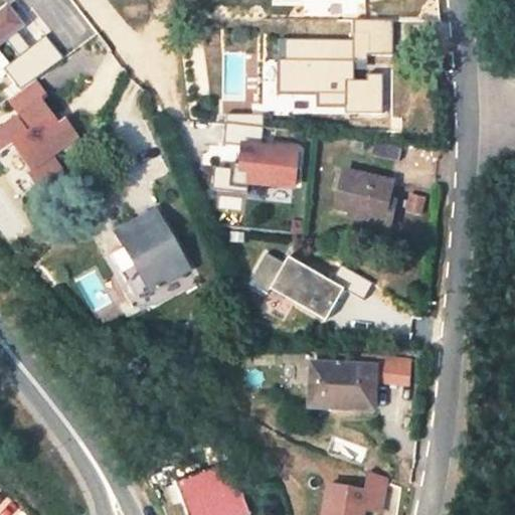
[(386,43),(381,0),(341,0),(344,23),(355,22),(358,46),(386,43)]
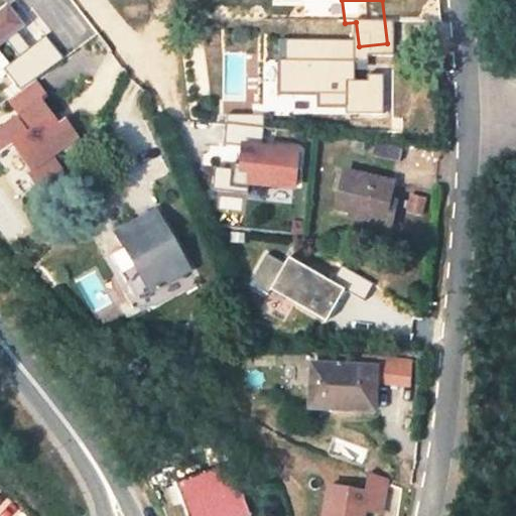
[(67,171),(55,154),(83,137),(70,115),(62,119),(38,80),(8,97),(20,116),(0,127),(0,142),(30,194),(67,171)]
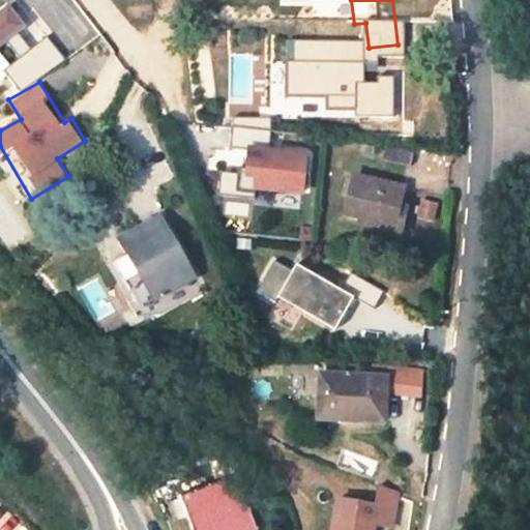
[(272,147),(273,129),(235,127),(234,148),(248,148),(246,190),(307,194),(311,149),(272,147)]
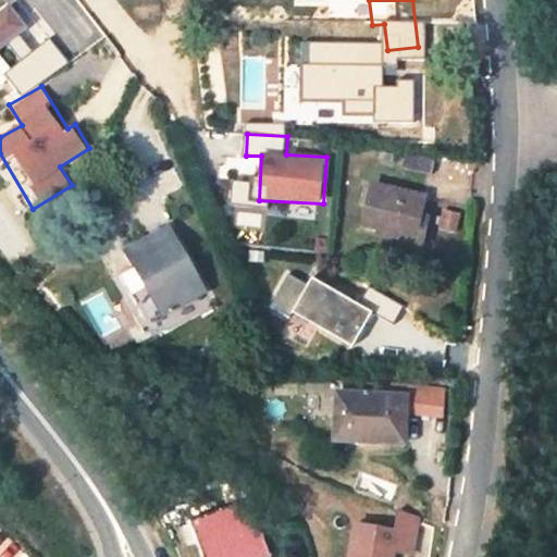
[(431,172),(434,159),(406,152),(403,166),(431,172)]
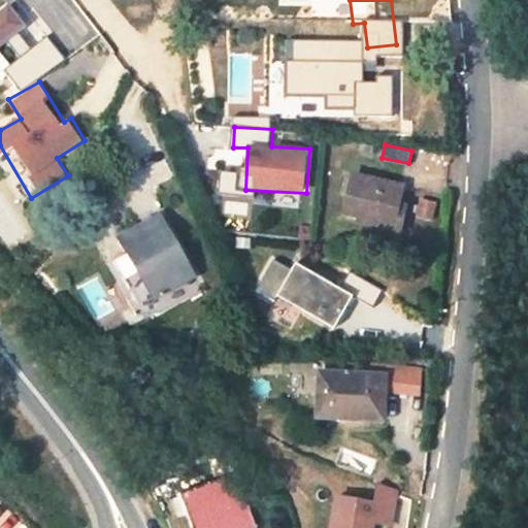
[(395,208),(399,186),(354,176),(345,215),(359,218),(392,225),(395,208)]
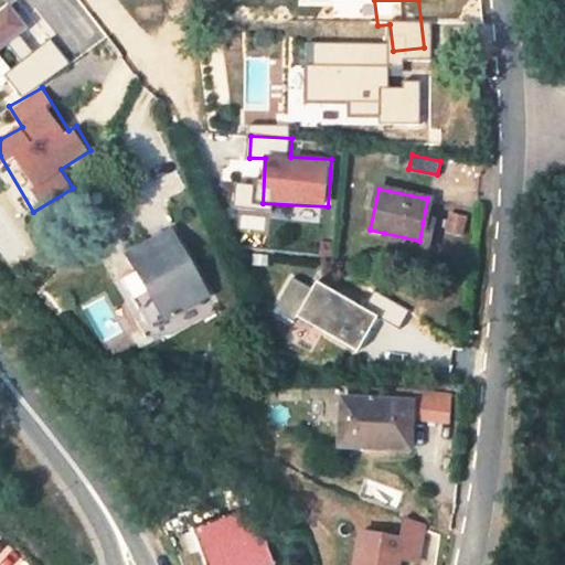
[(461,236),(465,219),(450,214),(447,231),(461,236)]
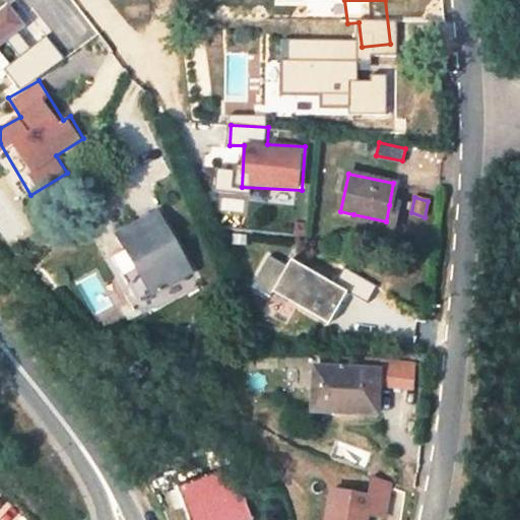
[(393,226),(397,206),(389,205),(386,221),(353,214),(351,220),(391,231),(393,226)]
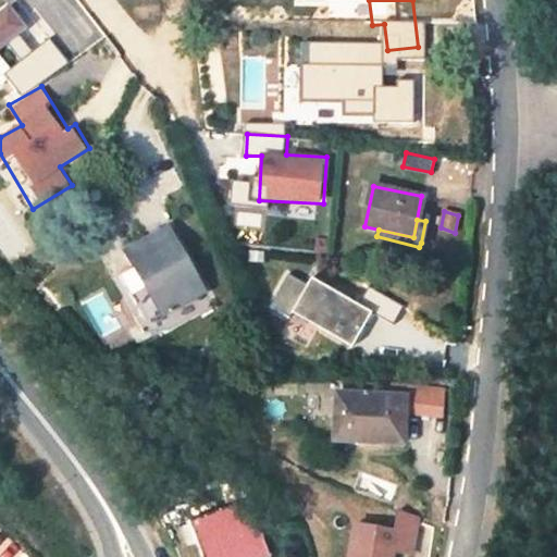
[(163,318),(205,293),(166,230),(125,252),(163,318)]
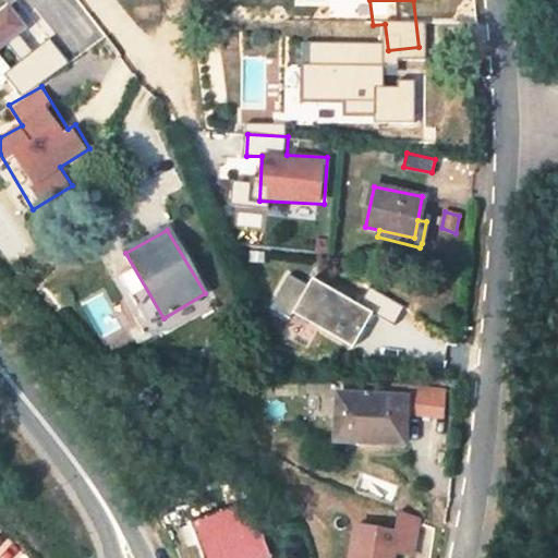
[(274,305),(360,343),(375,307),(289,269),(274,305)]
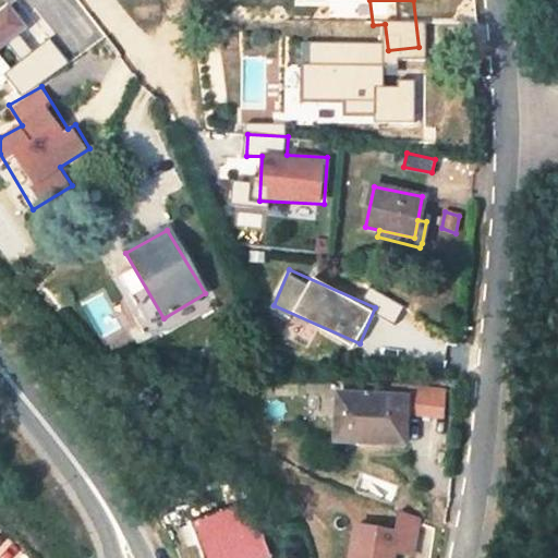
[(330,443),(404,444),(407,388),(343,385),(341,425),(332,425),(330,443)]
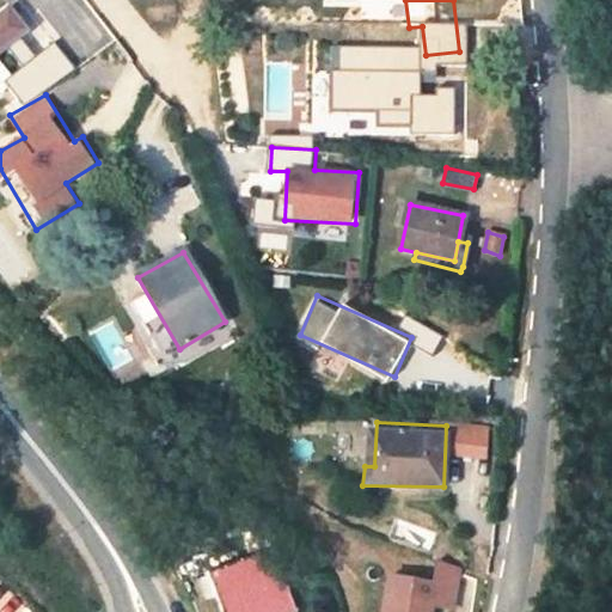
[(489,457),(489,426),(464,426),(464,457),(489,457)]
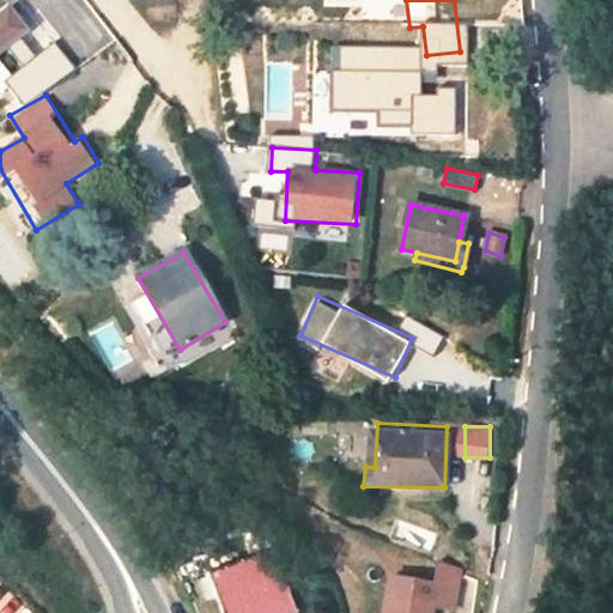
[(297,612),(274,548),(208,572),(212,583),(223,612),(297,612)]
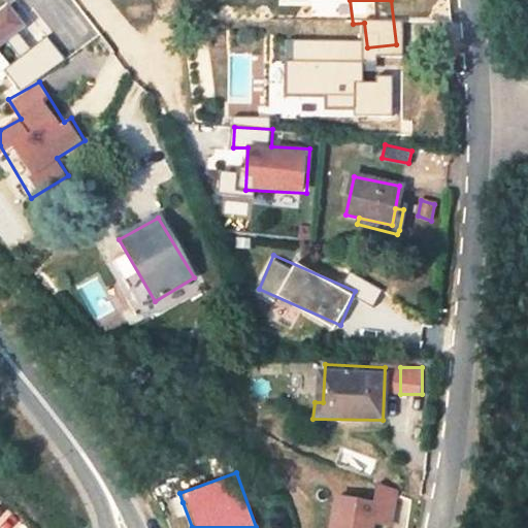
[(170,527),(192,527),(183,502),(163,509),(170,527)]
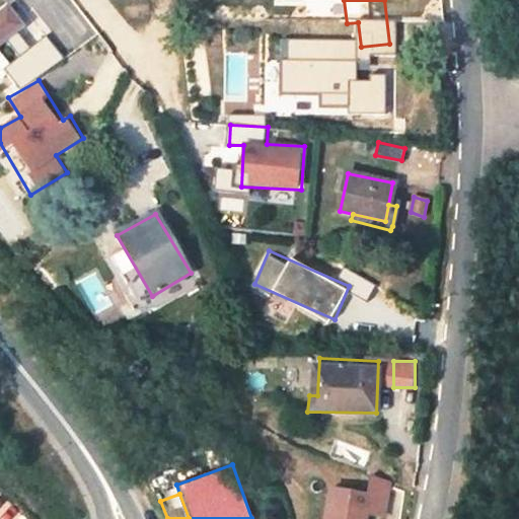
[(394,518),(396,503),(382,501),(380,518),(394,518)]
